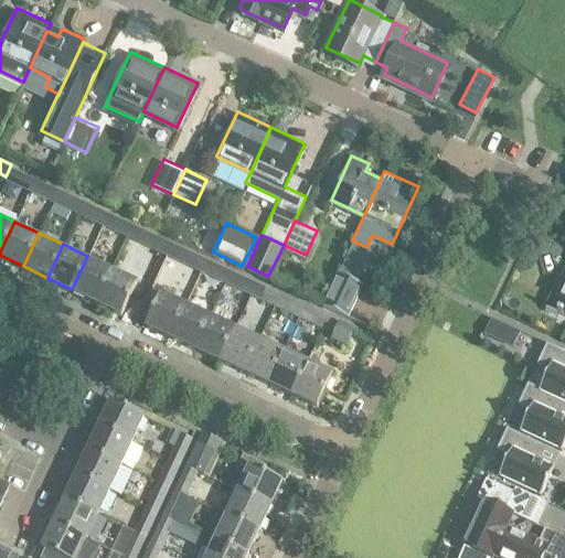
[(124,247),(120,254),(131,258),(135,251),(124,247)]
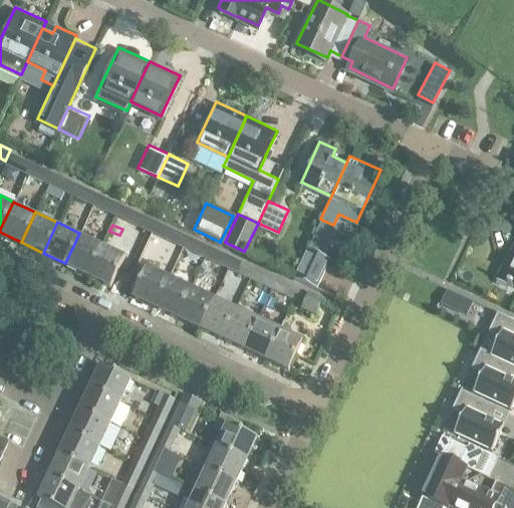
[(65,263),(87,273),(101,243),(79,233),(65,263)]
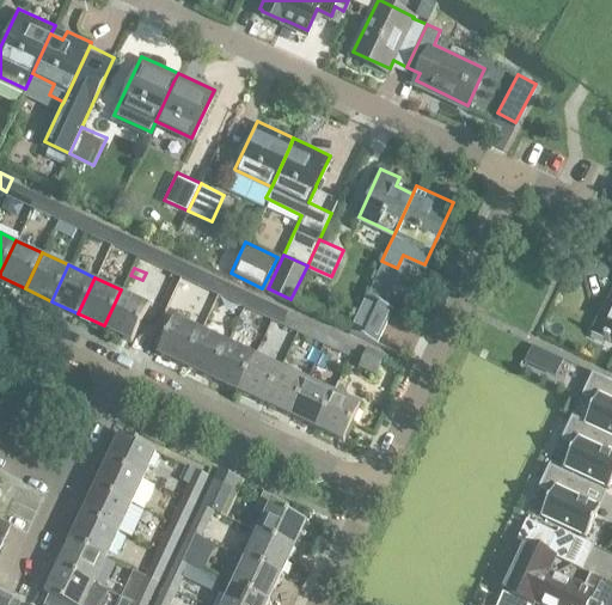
[(373,280),(350,329),(375,341),(392,306),(381,301),(387,287),(373,280)]
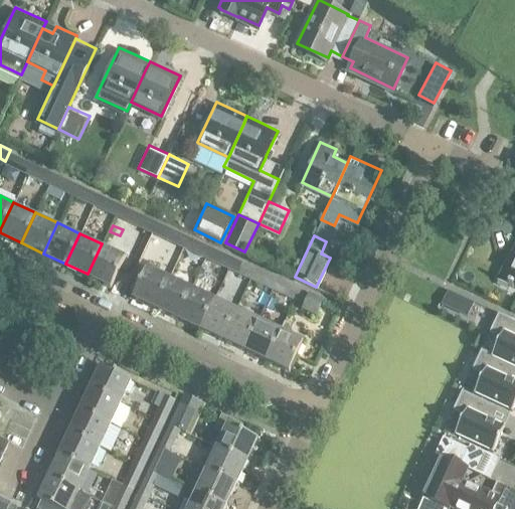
[(102,243),(88,274),(111,285),(125,255),(102,243)]
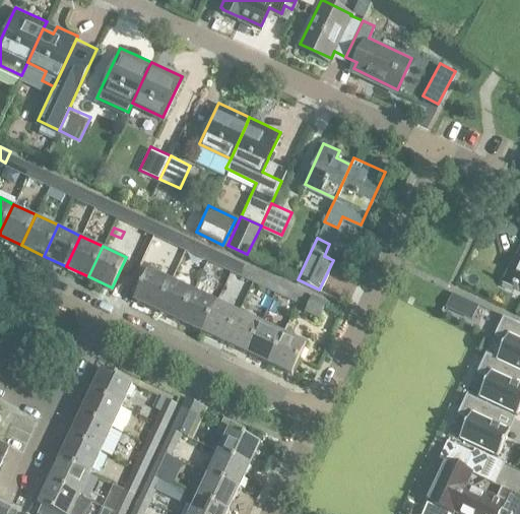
[(519,248),(506,279),(519,285),(519,248)]
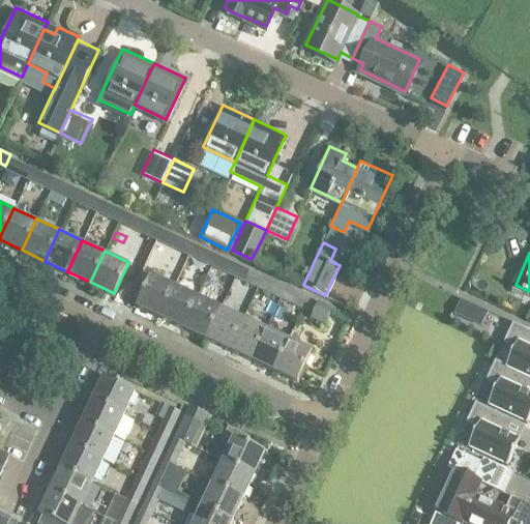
[(351,262),(347,272),(358,279),(363,268),(351,262)]
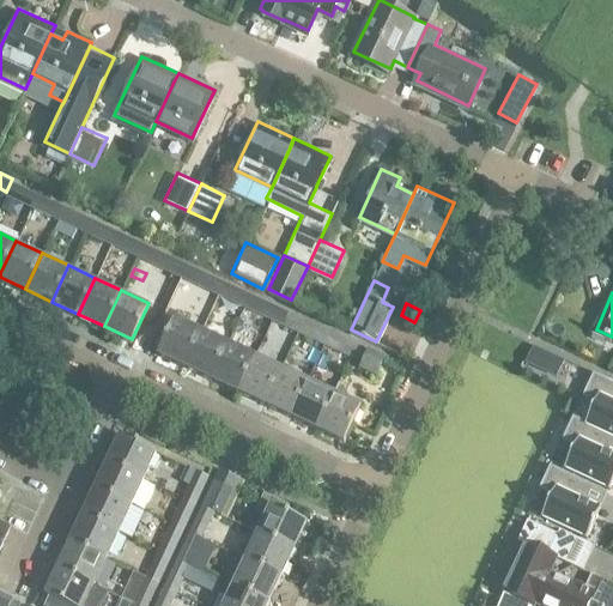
[(313,321),(289,309),(283,321),(308,333),(313,321)]
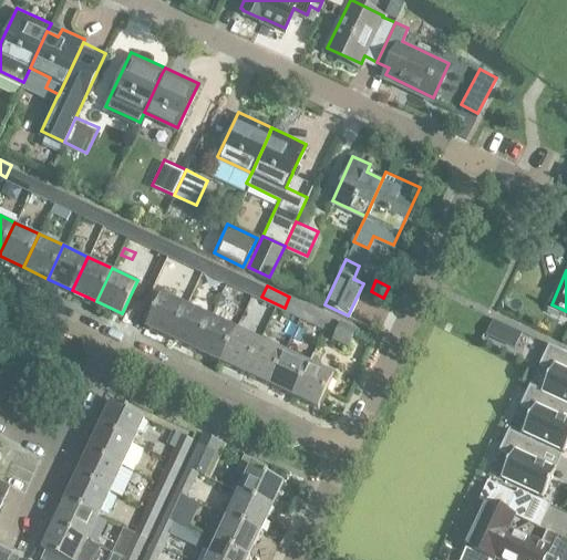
[(145,325),(171,336),(186,303),(161,291),(145,325)]
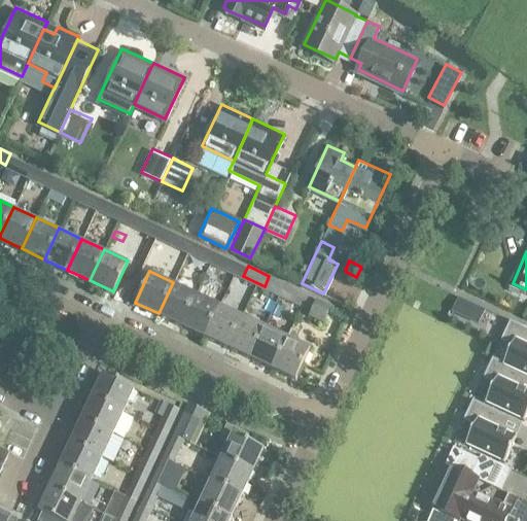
[(293,287),(269,276),(265,286),(288,297),(293,287)]
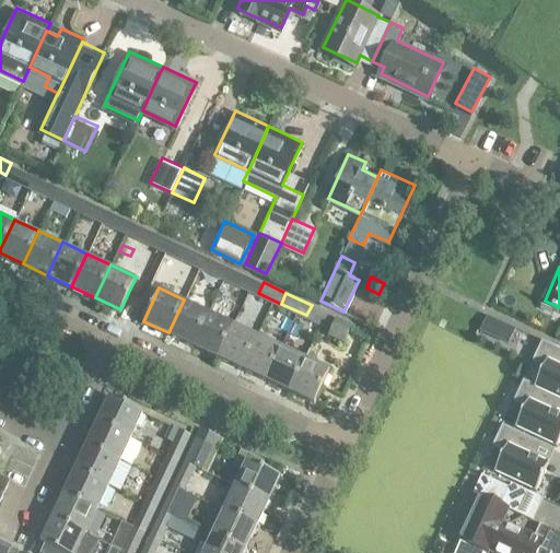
[(168,332),(193,343),(208,310),(184,299),(168,332)]
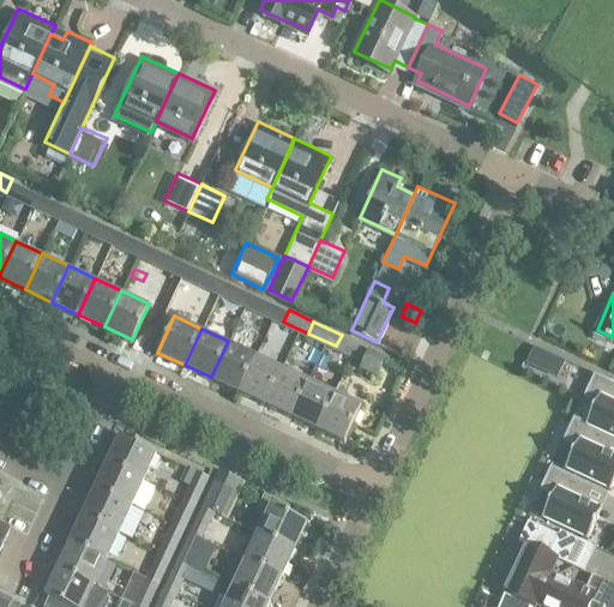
[(336,346),(363,359),(369,348),(342,335),(336,346)]
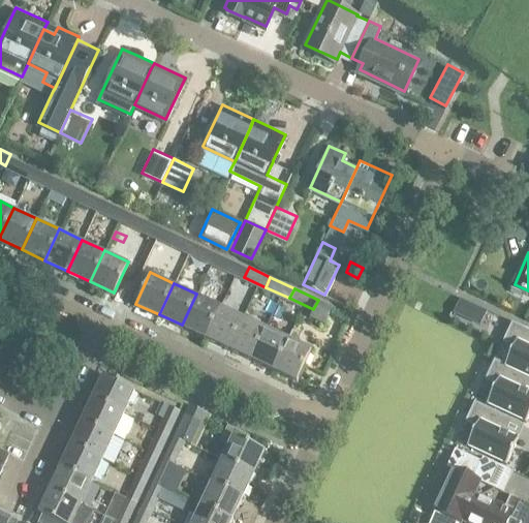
[(182,325),(205,336),(219,304),(196,294),(182,325)]
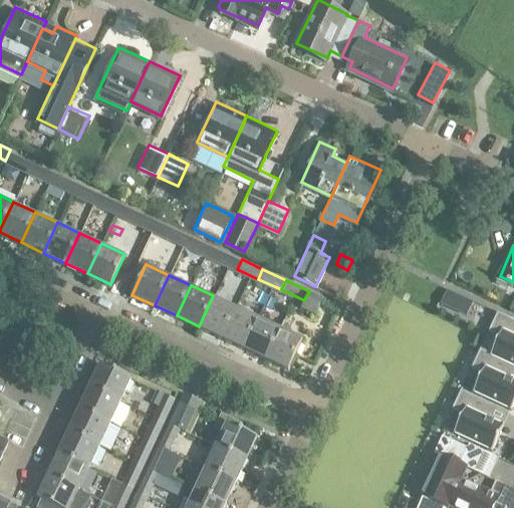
[(467,311),(473,298),(448,286),(441,300),(467,311)]
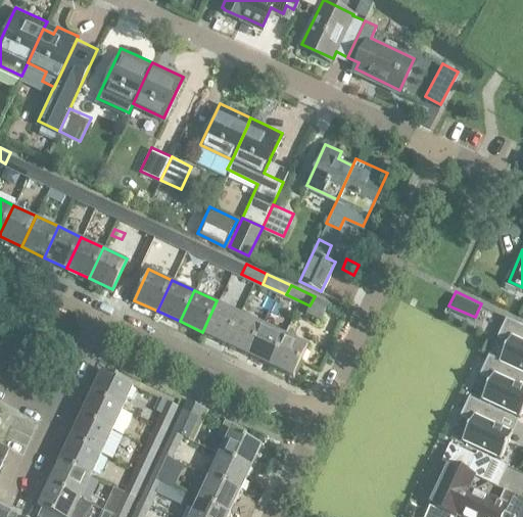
[(328,302),(315,296),(310,306),(307,311),(321,317),(328,302)]
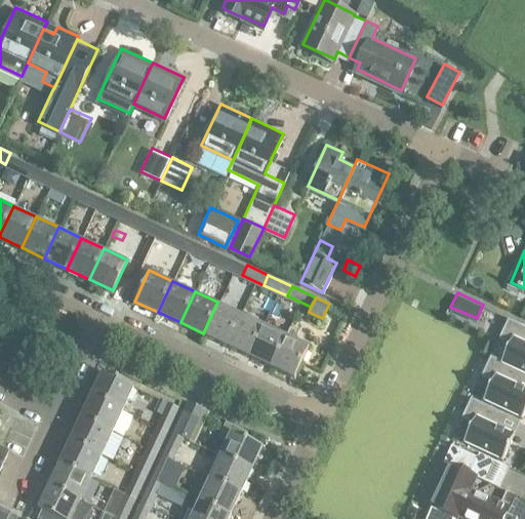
[(203,333),(226,344),(240,313),(217,302),(203,333)]
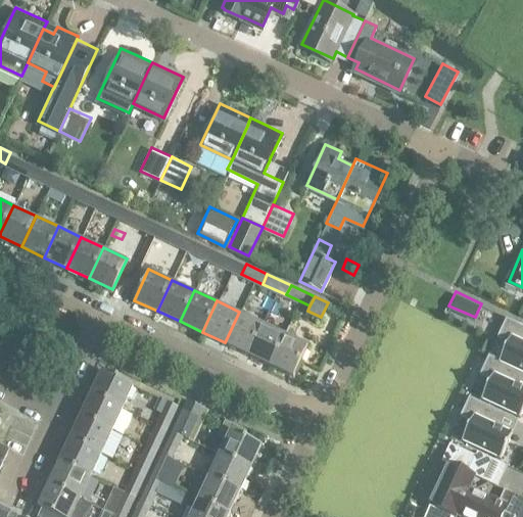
[(225,342),(247,353),(263,322),(262,322),(264,317),(251,312),(249,316),(239,312),(225,342)]
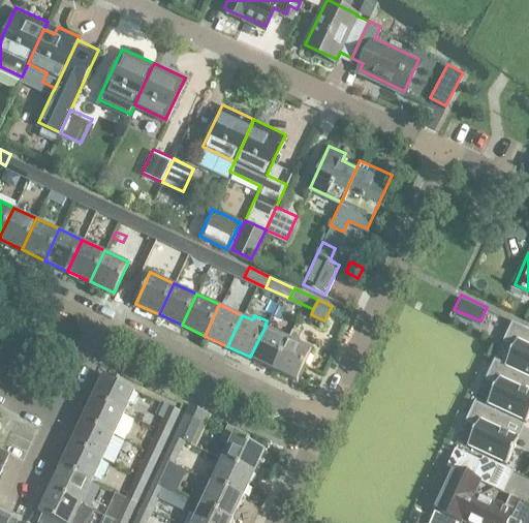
[(528,326),(511,318),(502,339),(514,344),(505,361),(528,372),(528,326)]
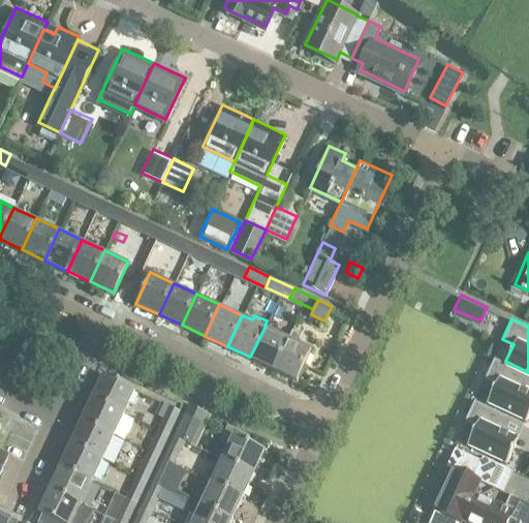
[(250,357),(274,368),(288,336),(266,326),(250,357)]
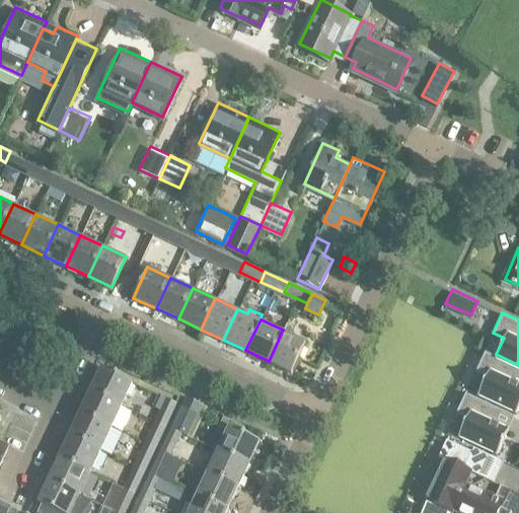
[(283,330),(269,361),(291,371),(305,341),(289,333),(294,322),(288,319),(283,331),(283,330)]
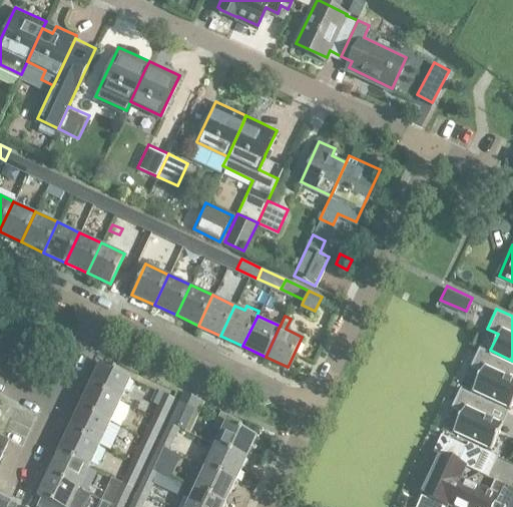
[(512,361),(490,350),(479,345),(470,365),(481,370),(472,388),(510,406),(512,399),(512,377),(510,376),(512,369),(512,361)]
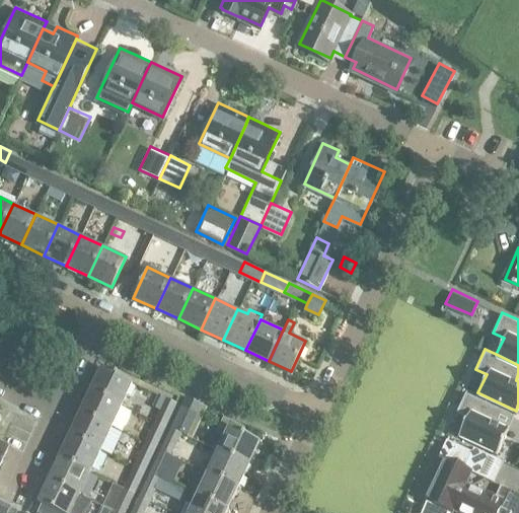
[(101,365),(91,388),(122,402),(133,380),(101,365)]
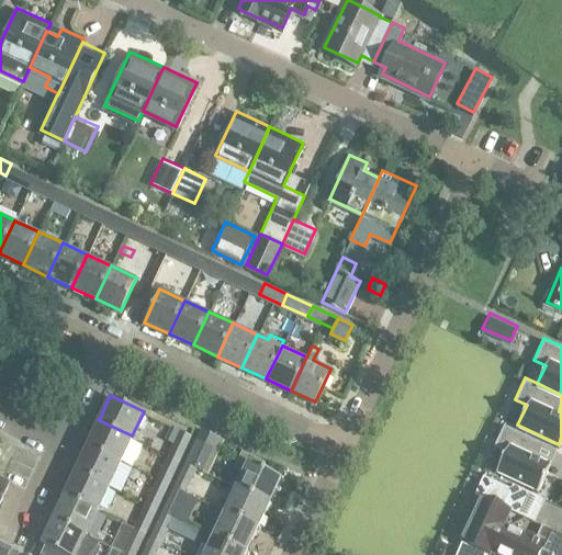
[(99,420),(87,444),(121,460),(132,435),(99,420)]
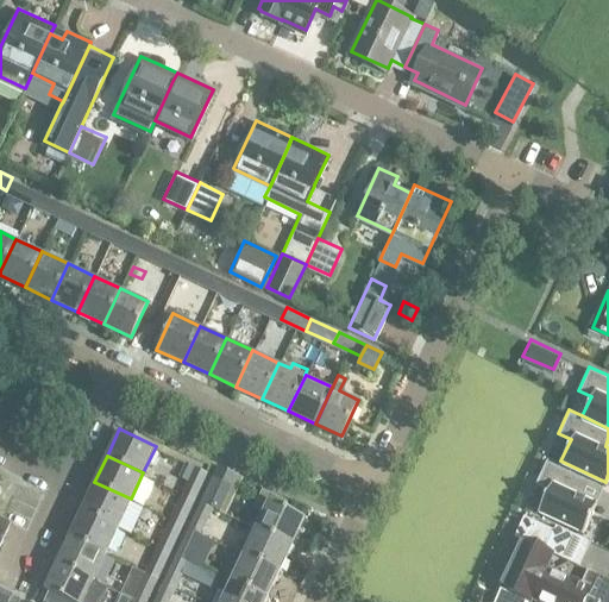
[(538,510),(582,532),(596,502),(576,493),(583,477),(546,459),(535,483),(547,489),(538,510)]
